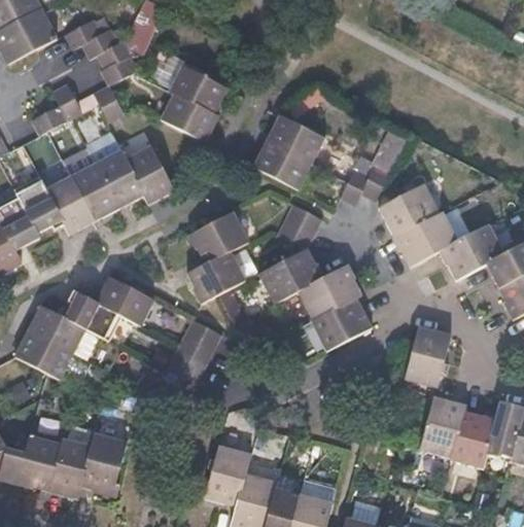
[(0,0),(0,29),(43,6),(40,0),(0,0)]
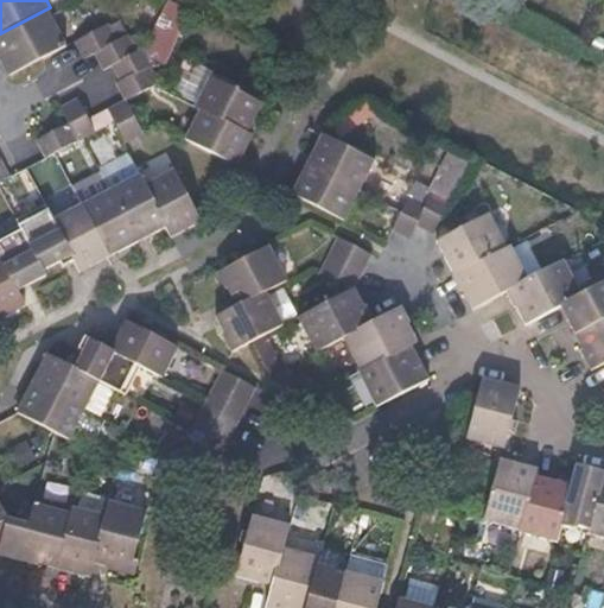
[(0,33),(0,46),(13,73),(69,44),(50,7),(0,33)]
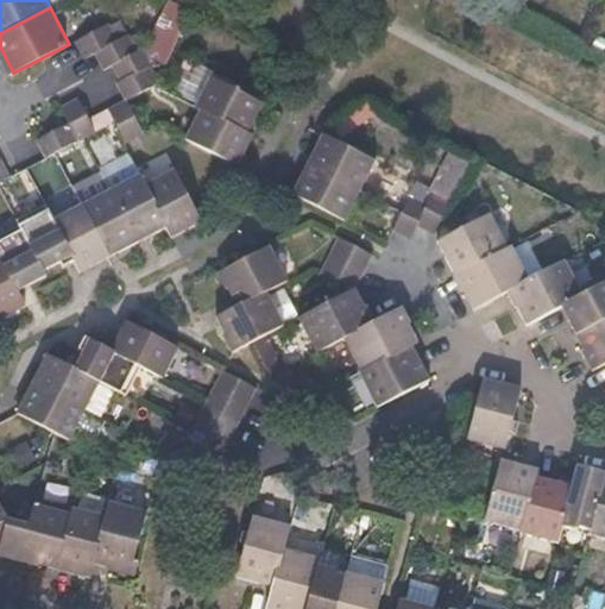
[(79,38),(84,50),(94,45),(117,36),(109,19),(76,35),(79,38)]
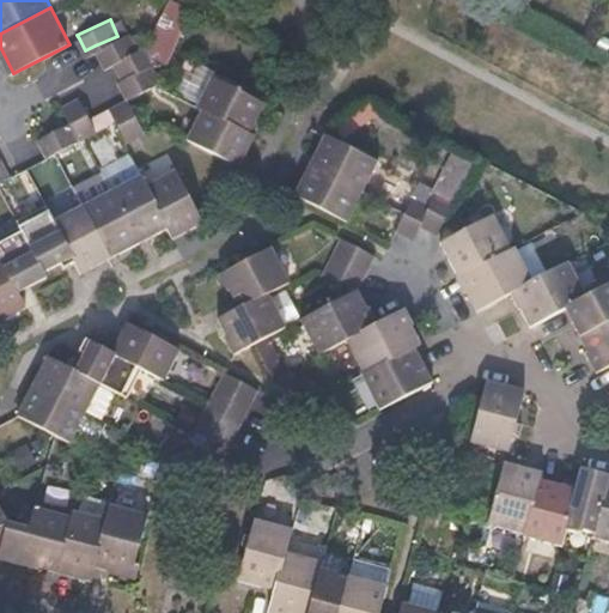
[(104,65),(111,60),(136,49),(128,31),(117,36),(95,46),(104,65)]
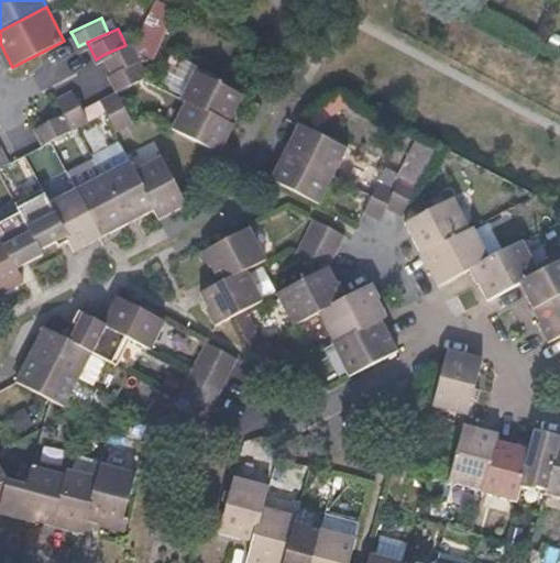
[(143,57),(135,41),(125,45),(102,55),(111,73),(138,59),(143,57)]
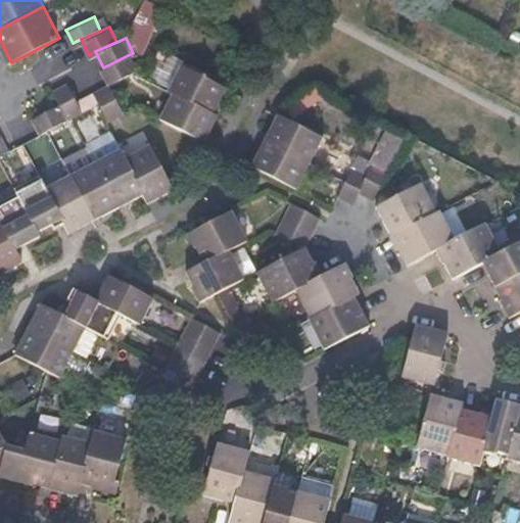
[(100,69),(108,84),(135,69),(128,55),(103,67),(100,69)]
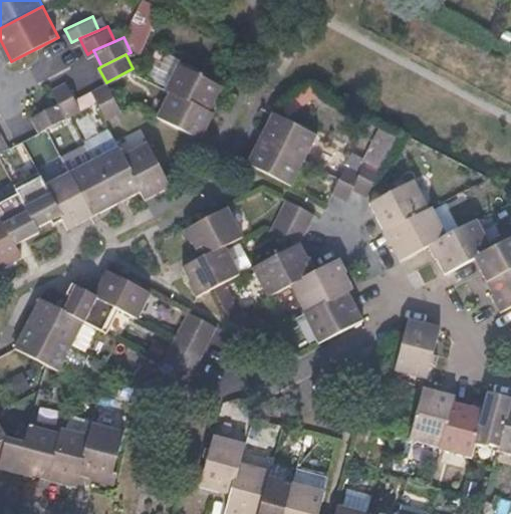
[(178,62),(164,89),(170,92),(209,112),(223,84),(217,82),(178,62)]
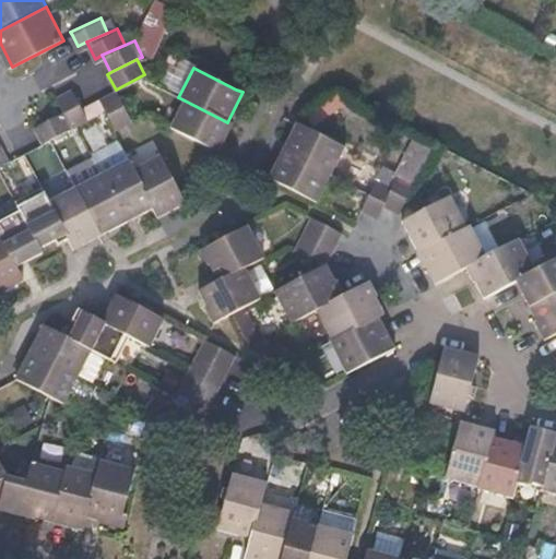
[(62,114),(71,129),(77,127),(87,121),(80,106),(72,90),(56,98),(62,114)]
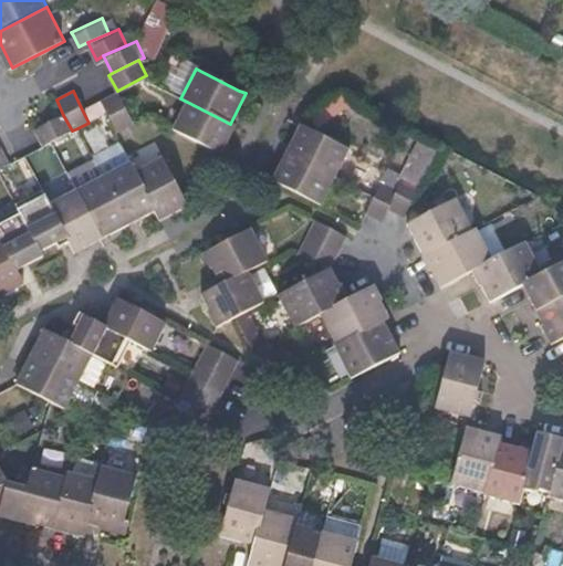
[(100,98),(118,130),(134,123),(117,91),(100,98)]
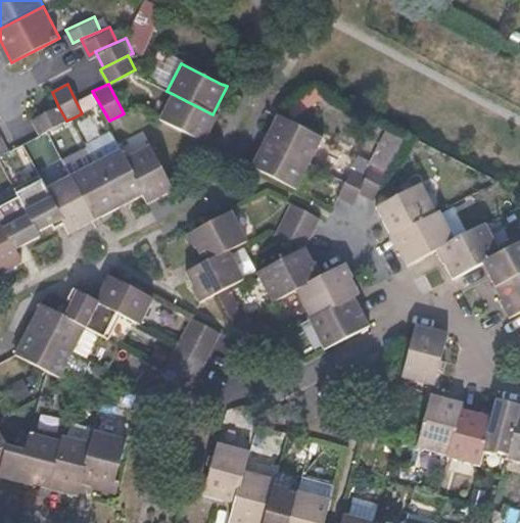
[(204,142),(218,116),(213,114),(173,94),(159,119),(204,142)]
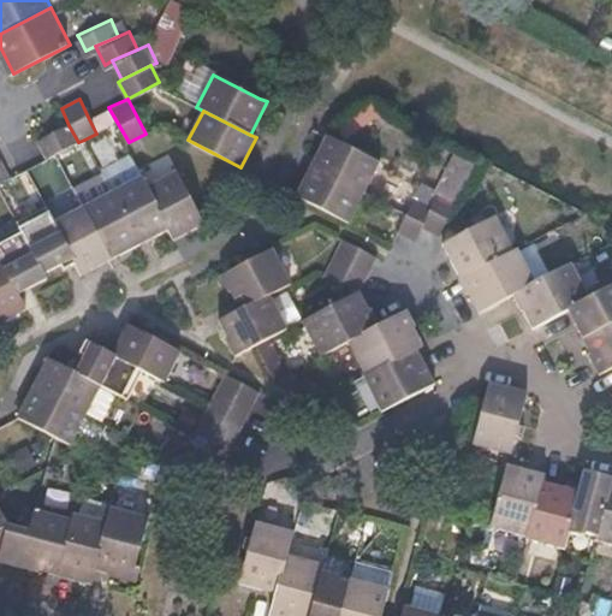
[(45,159),(55,154),(78,142),(69,125),(37,141),(45,159)]
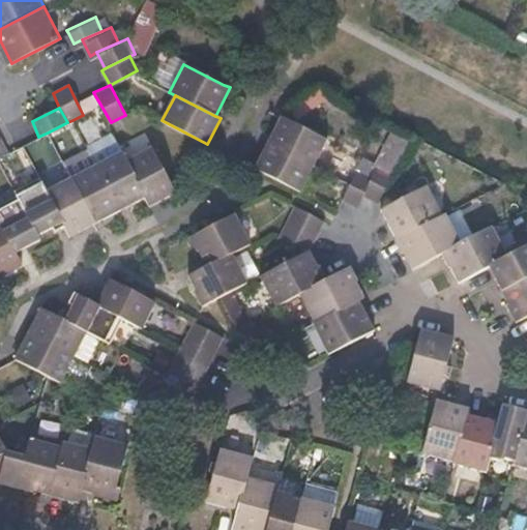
[(326,138),(288,118),(282,114),(269,141),(314,164),(326,138)]
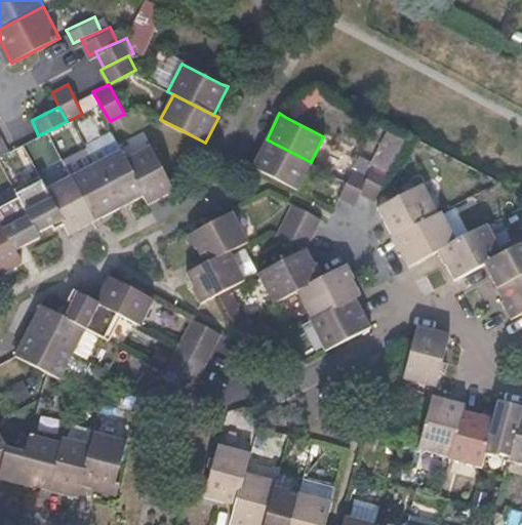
[(267,139),(253,166),(297,189),(311,162),(267,139)]
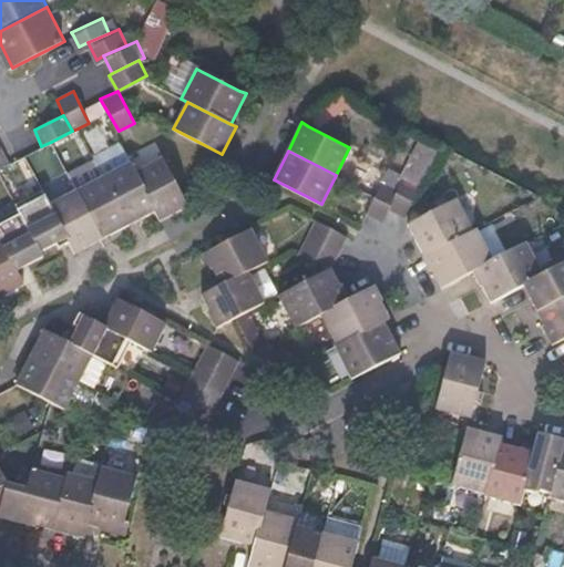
[(134,169),(156,209),(161,218),(188,204),(162,156),(134,169)]
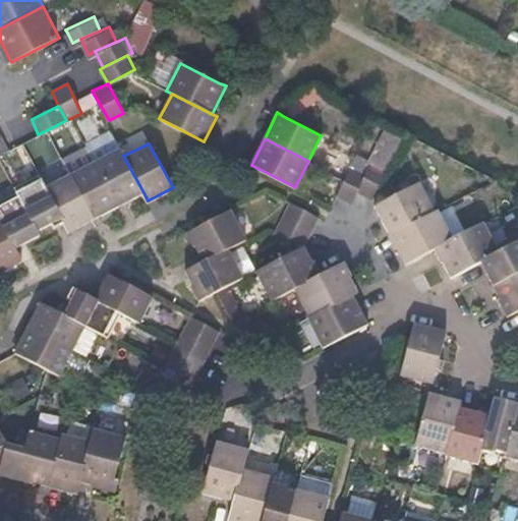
[(144,192),(123,156),(119,149),(94,161),(117,206),(144,192)]
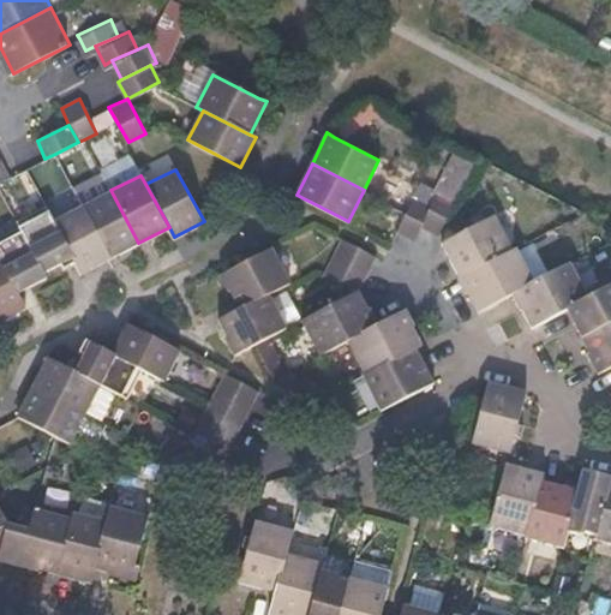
[(81,204),(108,258),(138,243),(111,190),(81,204)]
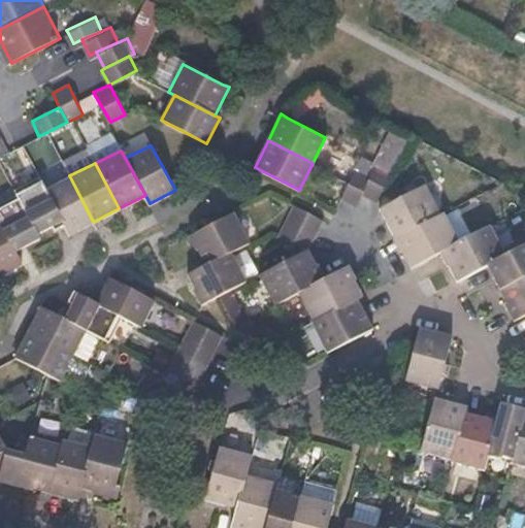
[(373,176),(365,193),(380,201),(394,173),(379,165),(373,176)]
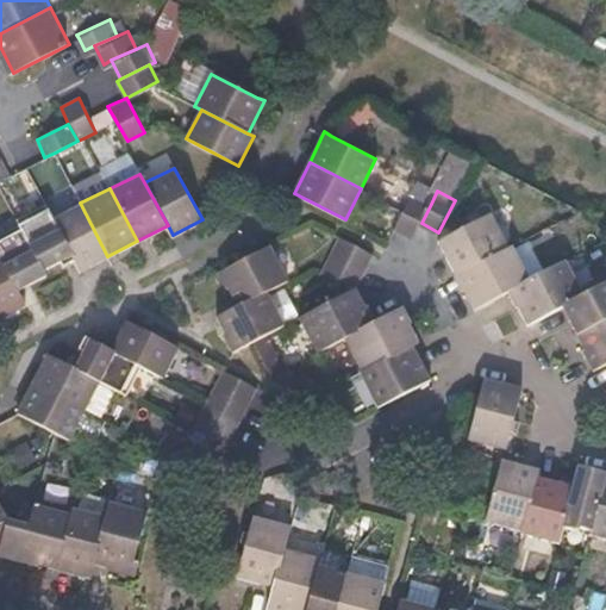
[(395,228),(414,236),(422,223),(431,204),(412,194),(405,211),(395,228)]
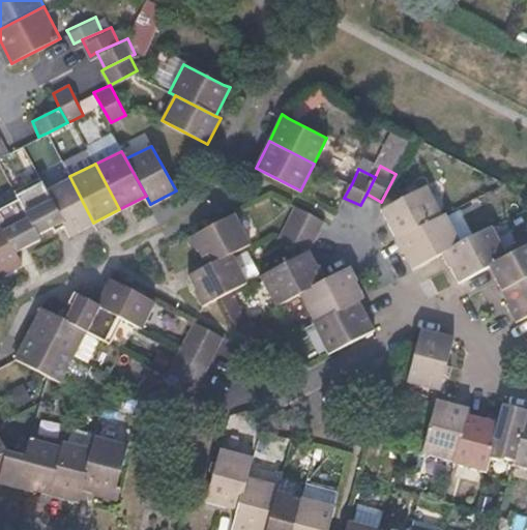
[(44,188),(65,229),(68,235),(93,223),(69,176),(44,188)]
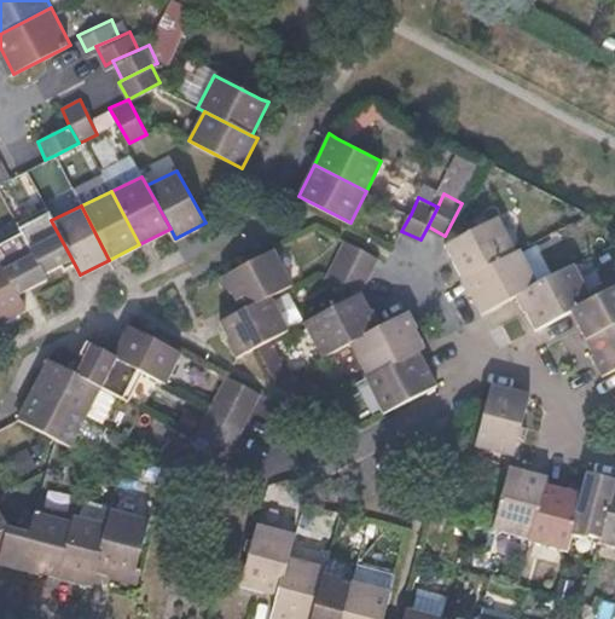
[(47,212),(18,225),(22,232),(45,275),(62,266),(65,275),(76,267),(51,220),(47,212)]
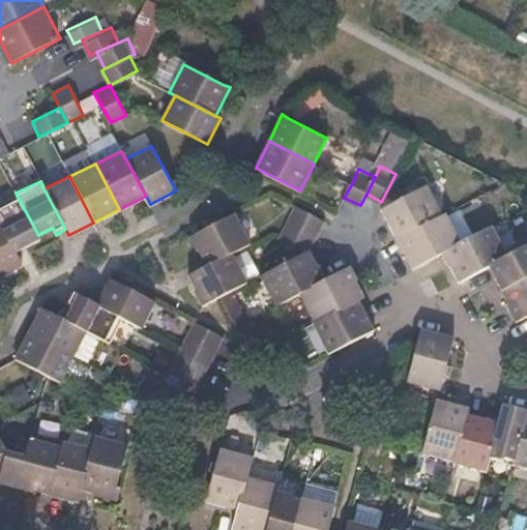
[(399,201),(383,208),(399,238),(442,215),(426,185),(399,201)]
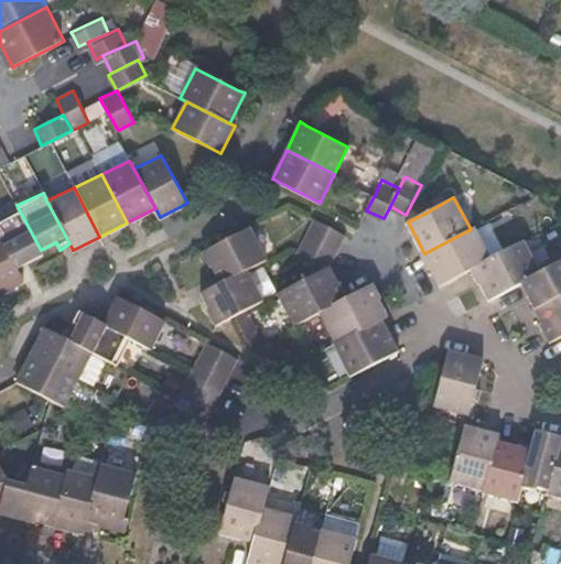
[(0,238),(14,269),(42,255),(41,250),(20,212),(0,220),(0,238)]
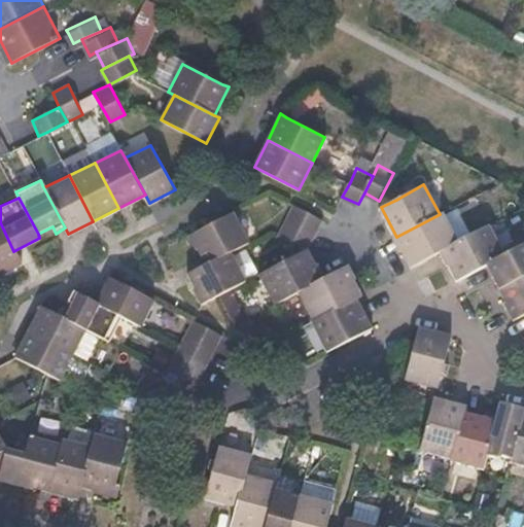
[(286,219),(314,235),(321,218),(293,204),(286,219)]
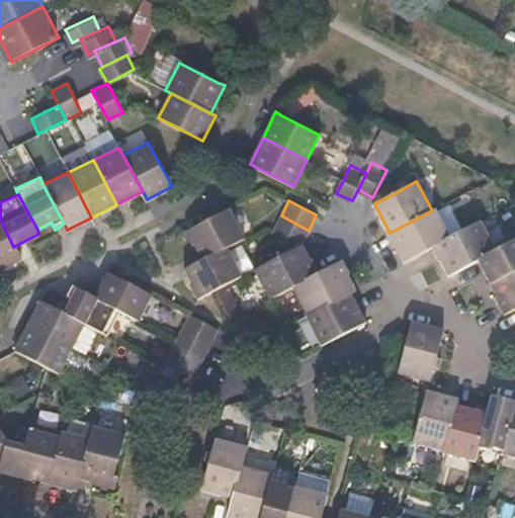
[(203,258),(226,246),(245,237),(231,207),(188,228),(203,258)]
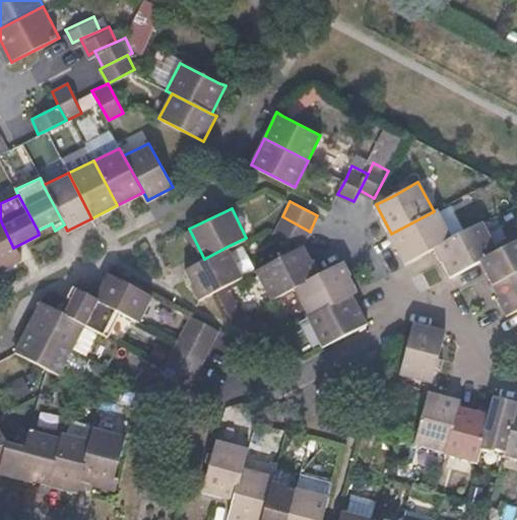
[(453,237),(438,209),(434,211),(391,234),(406,261),(436,246),(453,237)]
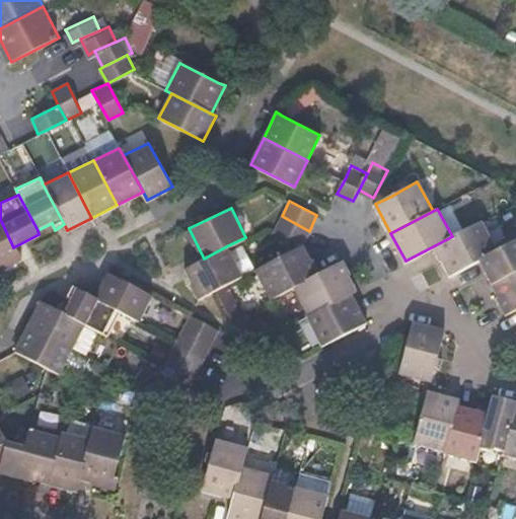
[(275,231),(303,245),(309,231),(282,216),(275,231)]
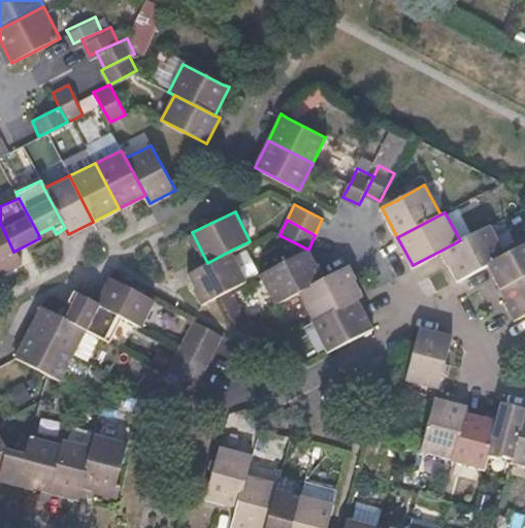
[(0,223),(0,274),(20,264),(13,252),(0,223)]
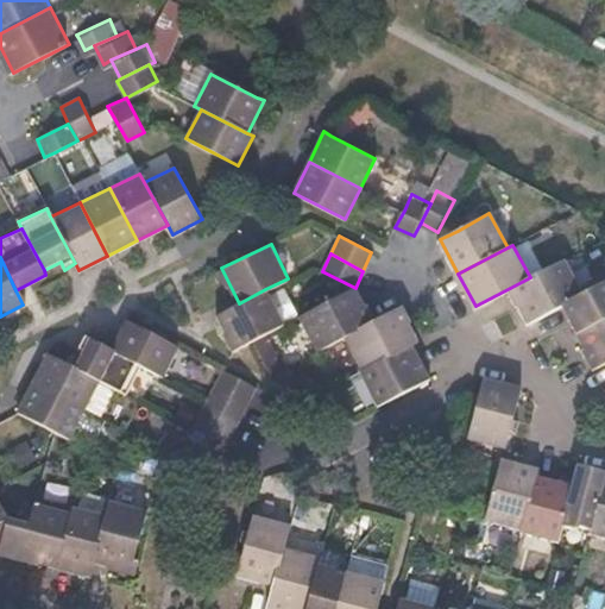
[(510,288),(528,320),(561,303),(583,293),(565,259),(530,277),(510,288)]
